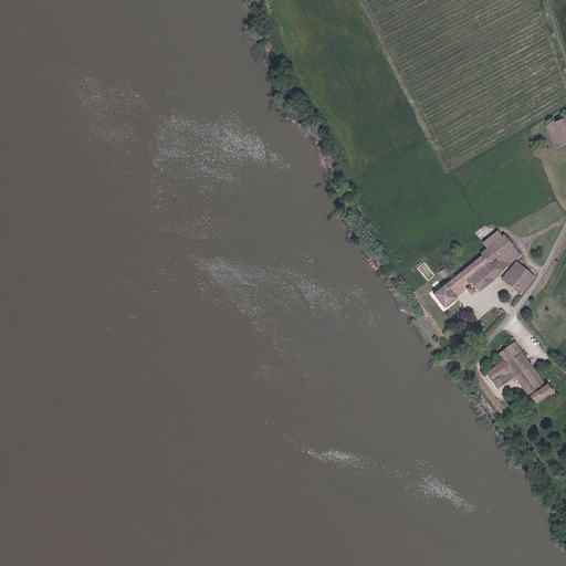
[(556,146),(565,143),(565,117),(548,124),(556,146)]
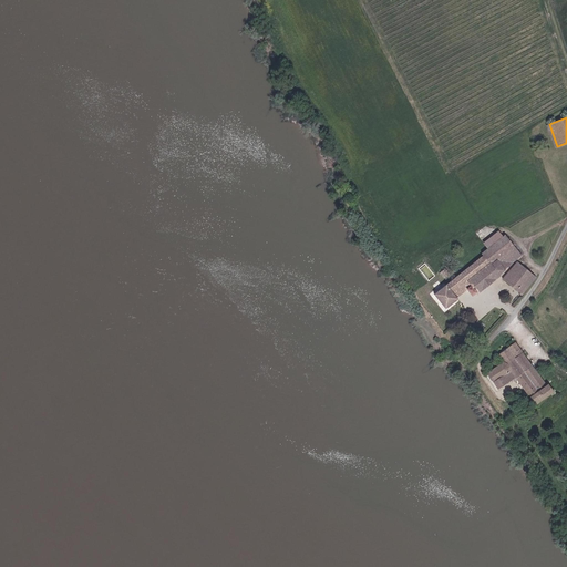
[(491,247),(506,237),(503,232),(502,229),(500,230),(486,240),(491,247)]
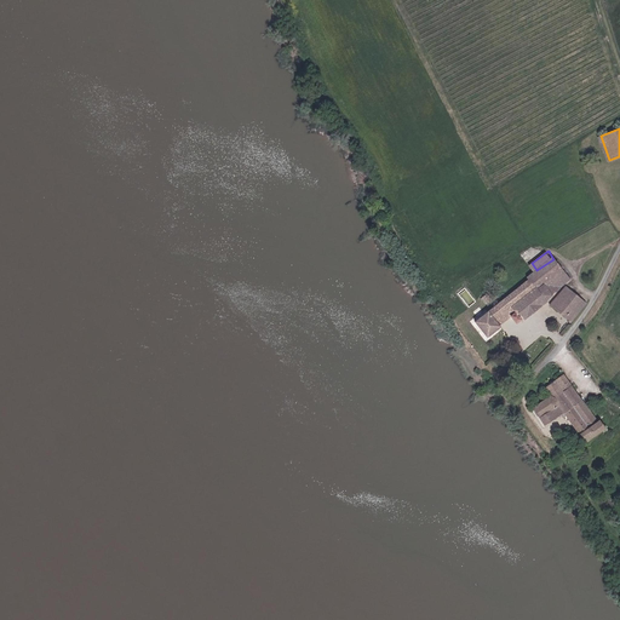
[(491,308),(500,322),(512,314),(517,321),(522,317),(523,319),(547,299),(546,299),(552,294),(552,293),(573,277),(557,257),(554,259),(537,270),(529,275),(532,279),(491,308)]
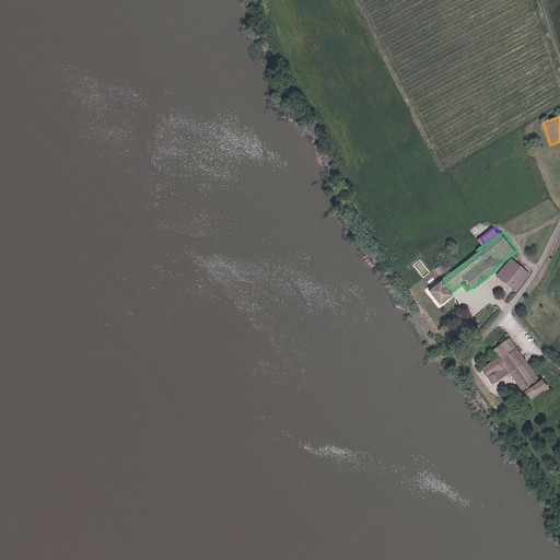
[(385,252),(395,265),(399,261),(393,252),(391,248),(385,252)]
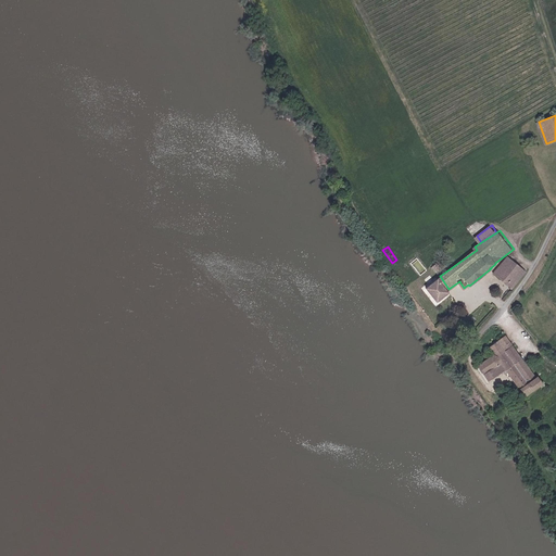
[(515,291),(529,274),(509,256),(495,272),(515,291)]
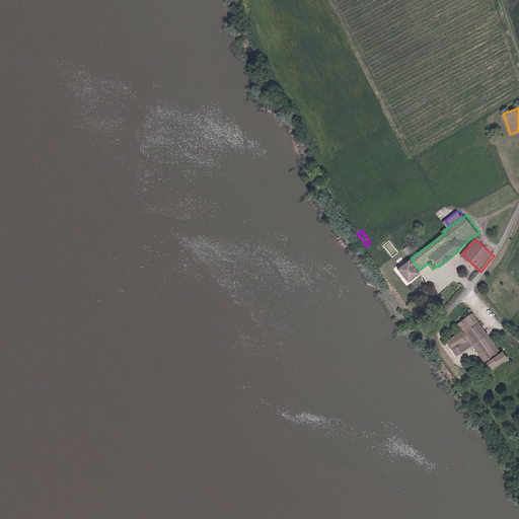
[(419,270),(411,257),(399,265),(409,279),(419,272),(419,270)]
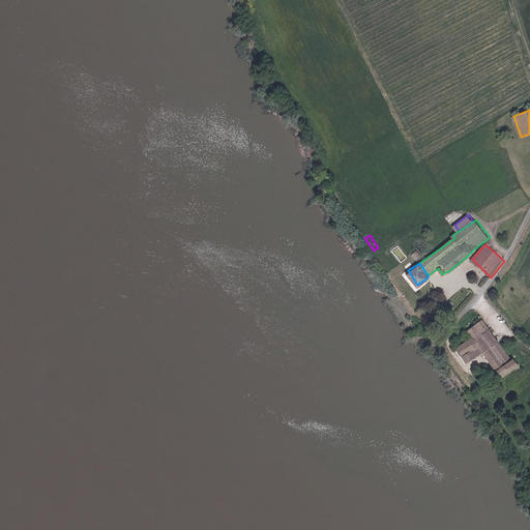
[(484,320),(467,332),(472,339),(458,349),(467,364),(483,353),(503,379),(521,365),(514,358),(512,359),(484,320)]
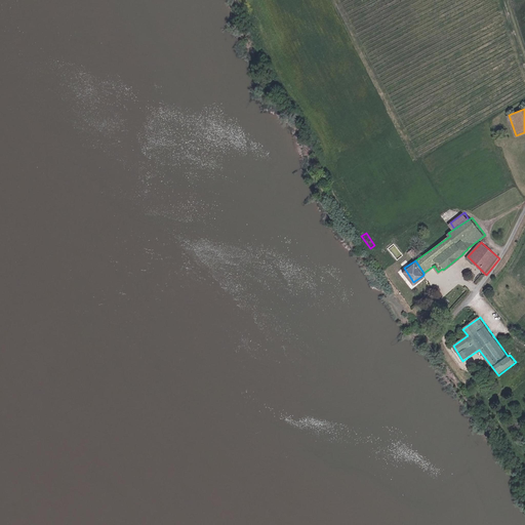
All buildings are outlined.
